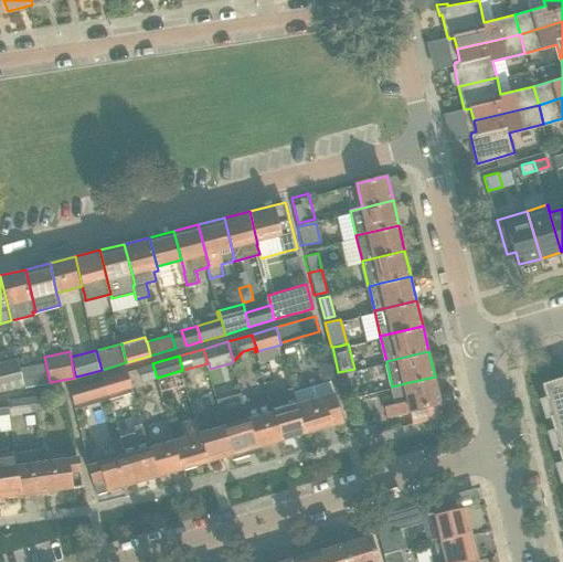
[(19,357),(0,360),(0,389),(25,383),(21,366),(19,357)]
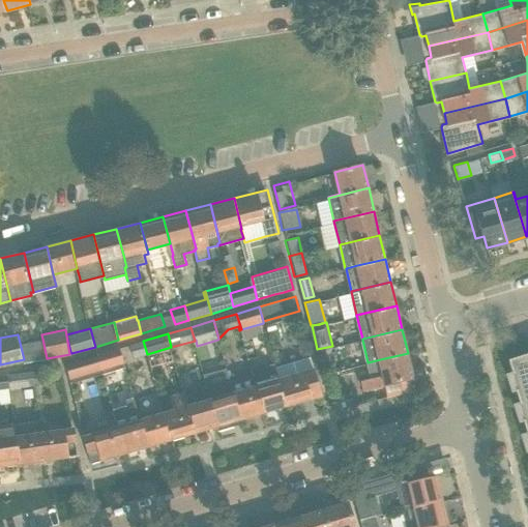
[(42,339),(20,343),(24,359),(24,362),(47,358),(42,339)]
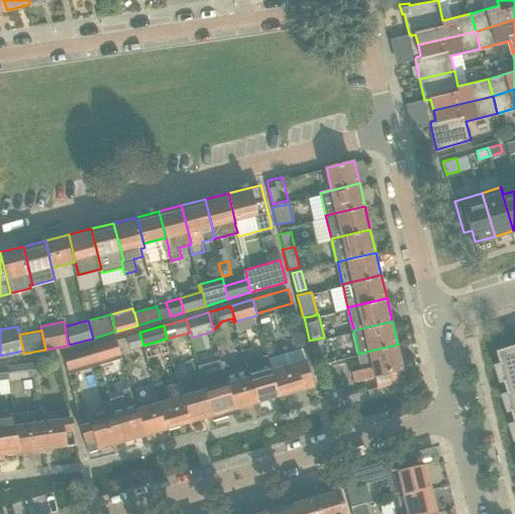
[(130,349),(143,345),(139,332),(127,335),(130,349)]
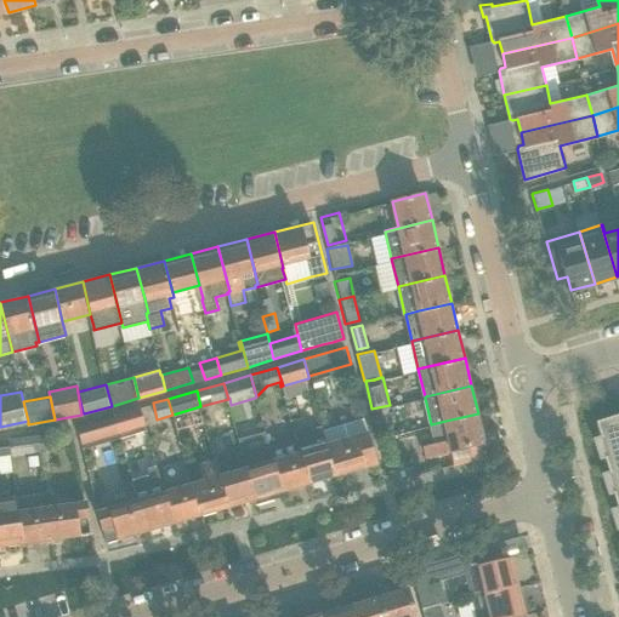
[(141,407),(114,415),(119,432),(120,436),(147,429),(146,423),(141,407)]
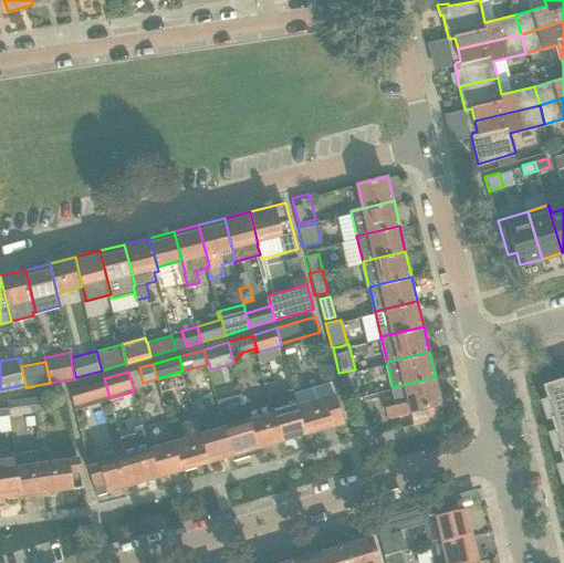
[(346,400),(356,397),(352,377),(341,379),(346,400)]
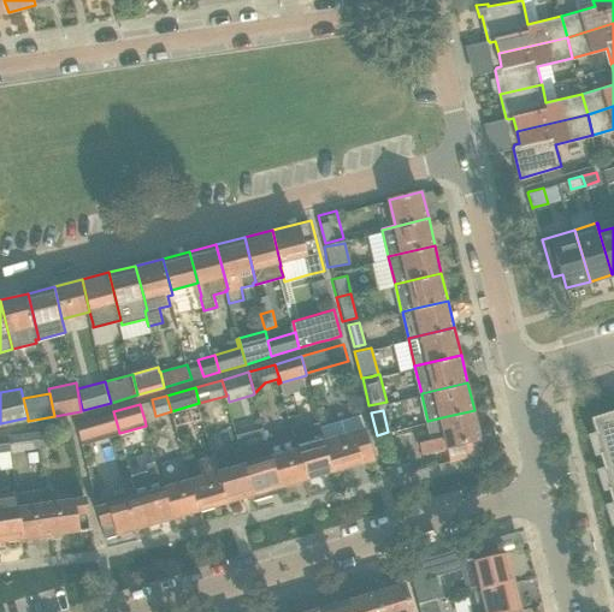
[(431,439),(421,441),(424,455),(449,449),(452,459),(479,453),(476,439),(480,439),(474,410),(442,417),(427,421),(431,439)]
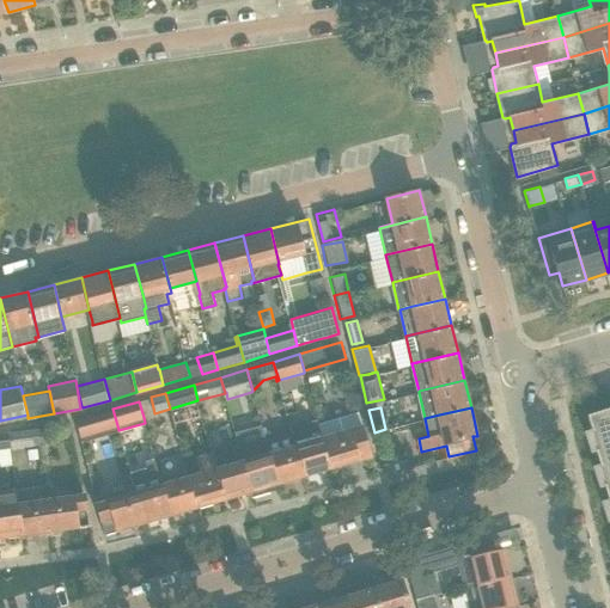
[(609,407),(592,413),(599,435),(602,448),(601,448),(608,470),(609,474),(609,483),(609,407)]
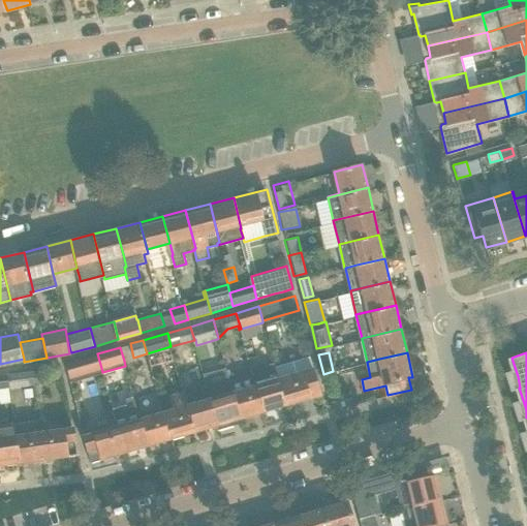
[(70,376),(101,368),(97,353),(66,363),(70,376)]
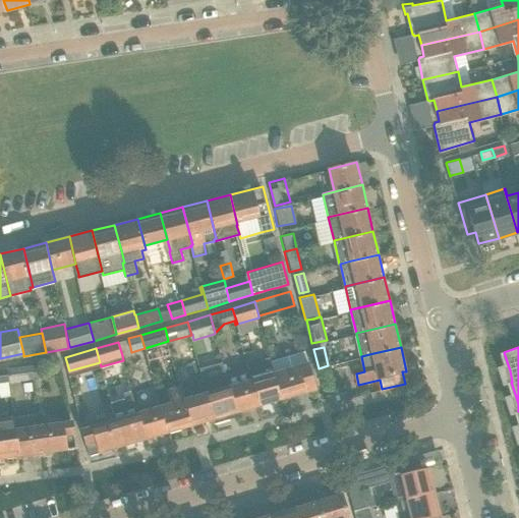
[(316,389),(310,368),(305,350),(272,360),(283,398),(316,389)]
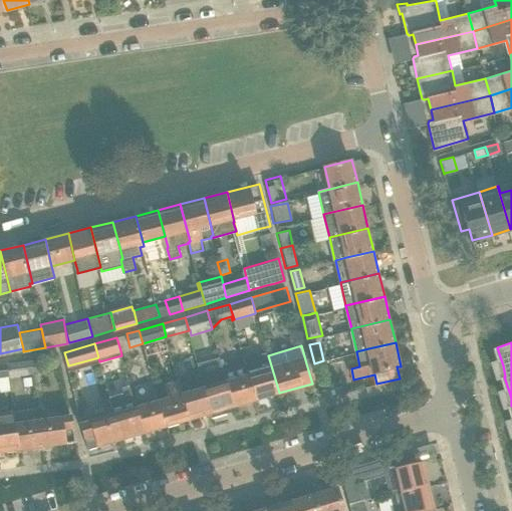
[(266,352),(261,354),(257,351),(244,354),(257,400),(279,393),(268,355),(266,355),(266,352)]
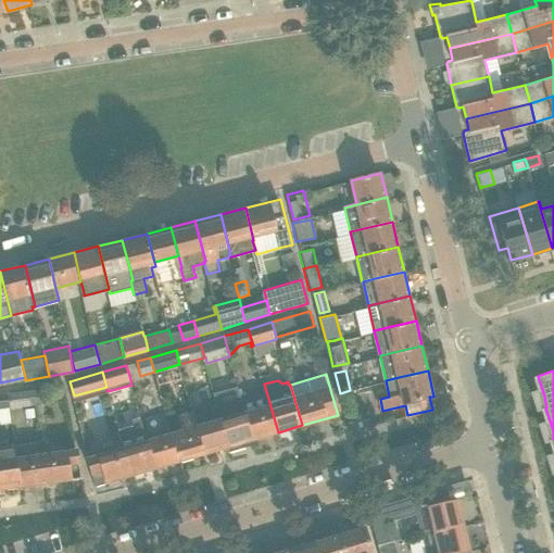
[(253,440),(278,432),(264,384),(262,385),(264,393),(242,399),(246,412),(253,440)]
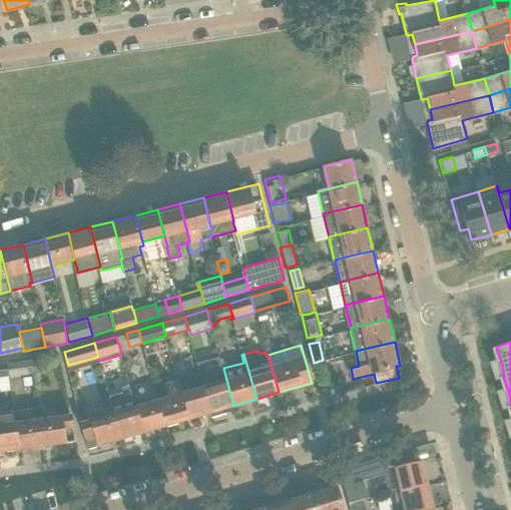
[(31,371),(43,370),(41,357),(30,359),(31,371)]
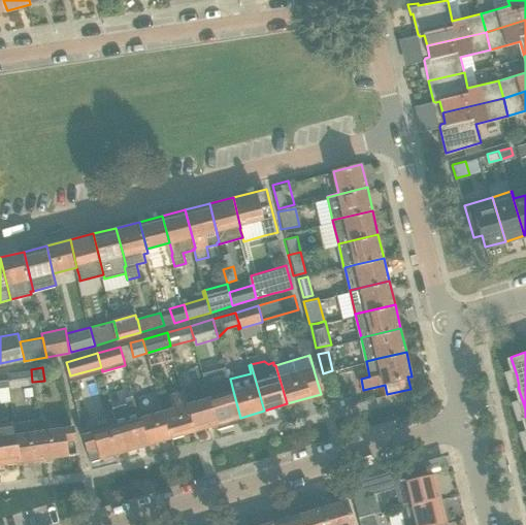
[(8,385),(32,382),(31,369),(6,372),(8,385)]
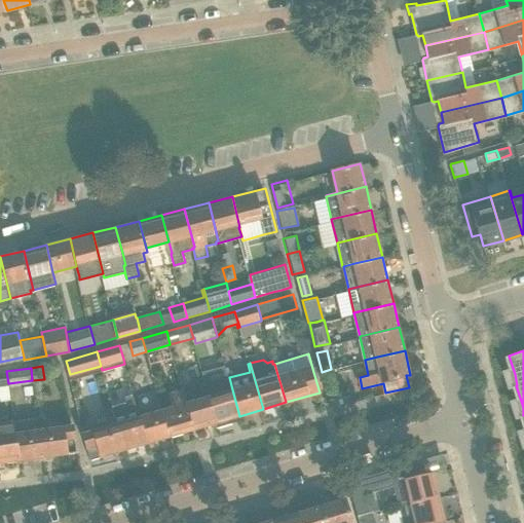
[(209,396),(204,381),(182,386),(183,390),(193,430),(217,422),(209,396)]
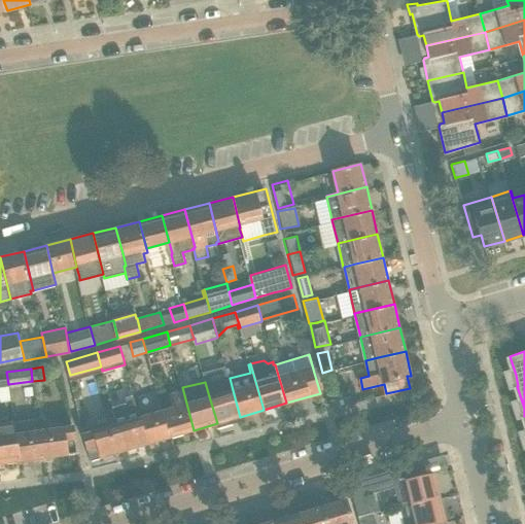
[(331,407),(352,400),(348,388),(328,394),(331,407)]
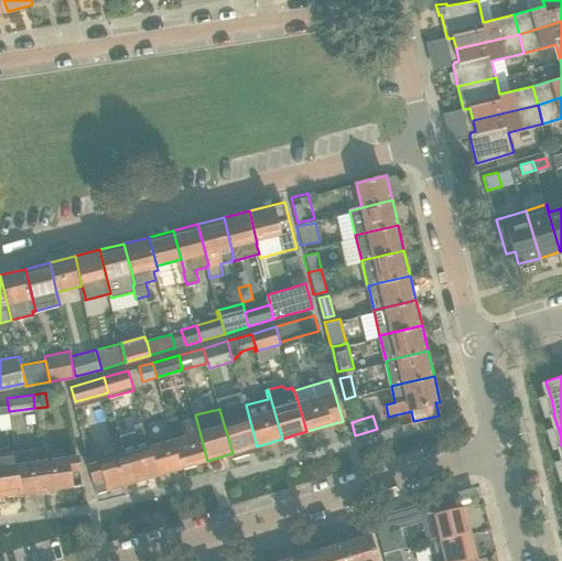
[(248,449),(257,446),(249,418),(224,424),(233,453),(234,457),(249,453),(248,449)]
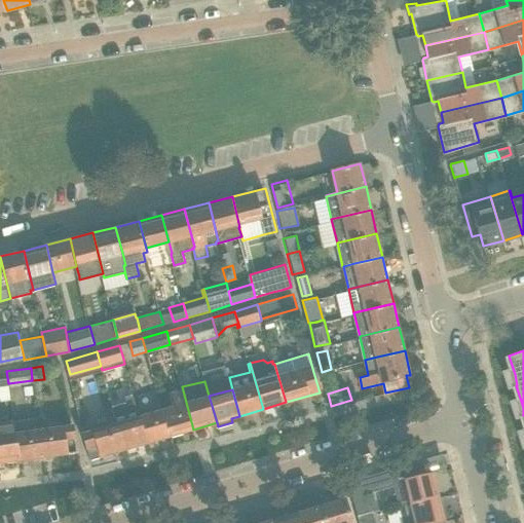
[(171,436),(193,430),(183,390),(169,395),(173,408),(162,411),(171,436)]
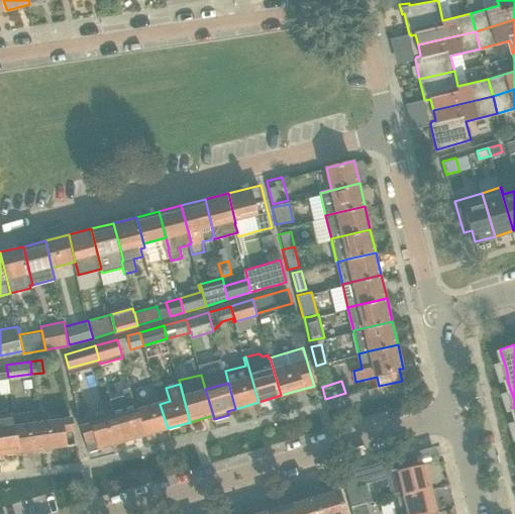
[(137,409),(131,387),(124,389),(125,395),(110,399),(122,442),(145,435),(137,409)]
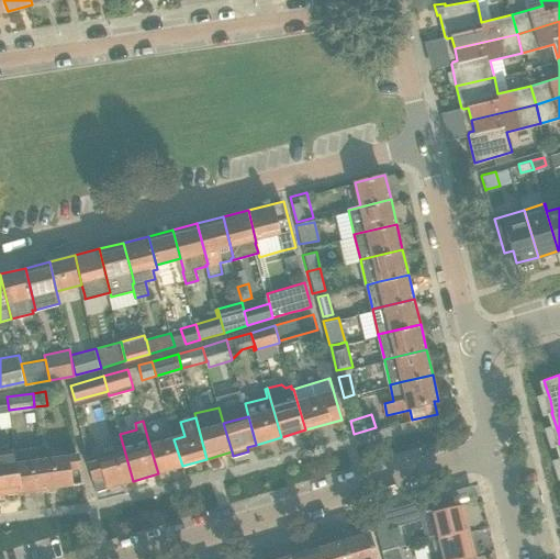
[(108,488),(133,481),(120,434),(124,453),(89,462),(97,491),(108,488)]
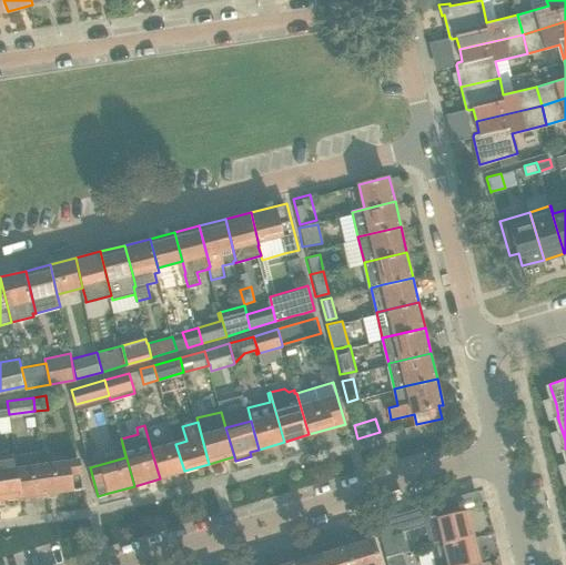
[(160,478),(184,471),(175,444),(151,450),(160,478)]
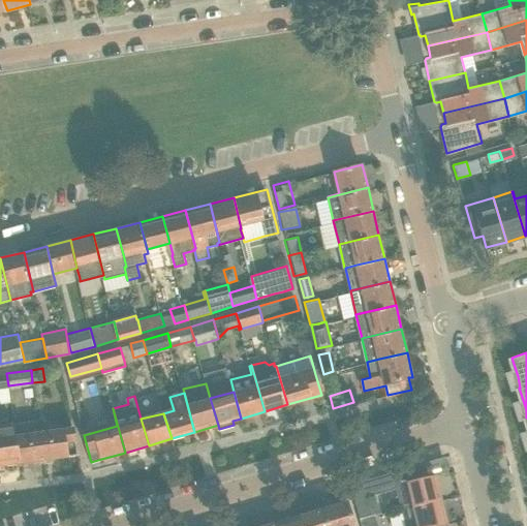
[(43,460),(38,431),(37,419),(13,423),(19,463),(43,460)]
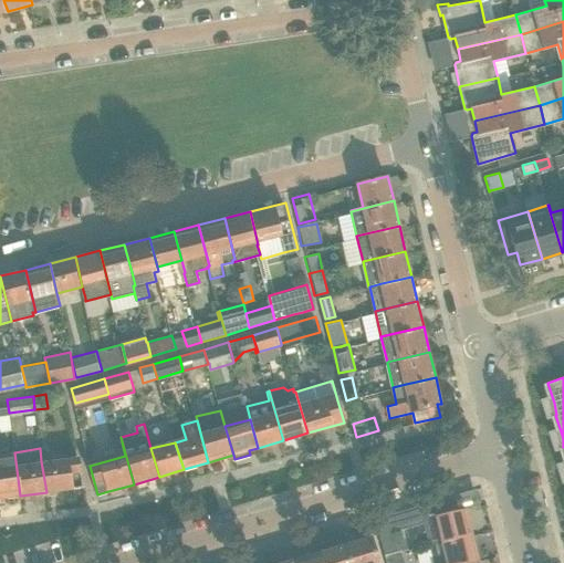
[(0,498),(20,496),(14,452),(0,454),(0,498)]
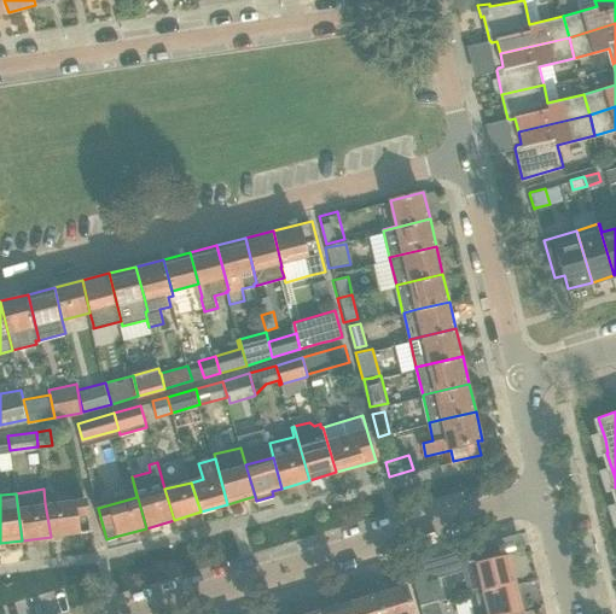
[(74,500),(45,503),(51,537),(92,531),(89,512),(86,498),(74,500)]
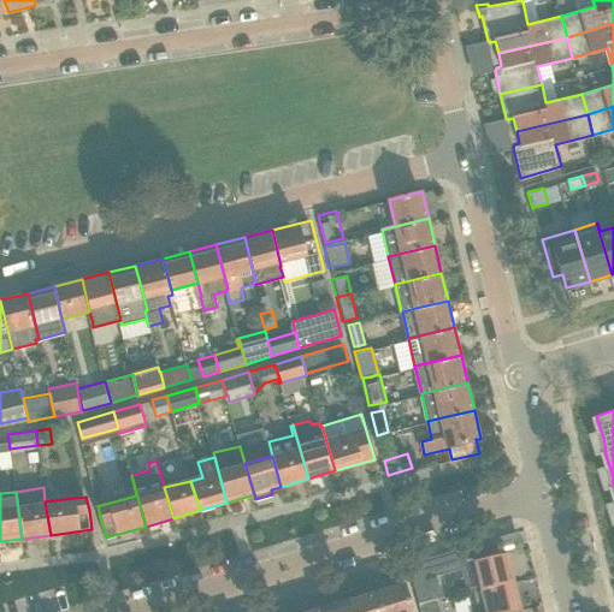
[(507,552),(497,554),(494,538),(408,563),(420,602),(434,598),(427,576),(461,565),(467,592),(514,581),(507,552)]
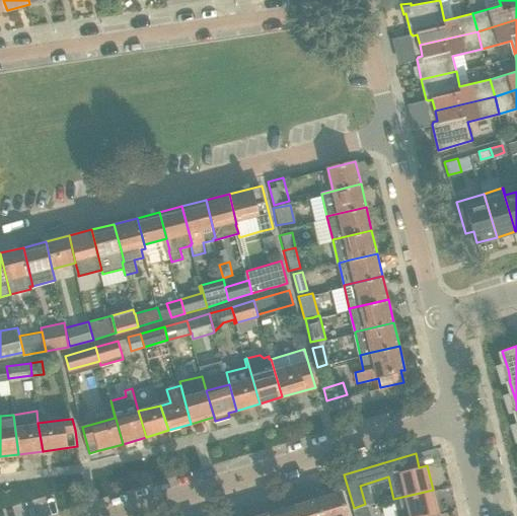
[(327,496),(317,499),(322,515),(348,515),(340,488),(339,488),(326,492),(327,496)]
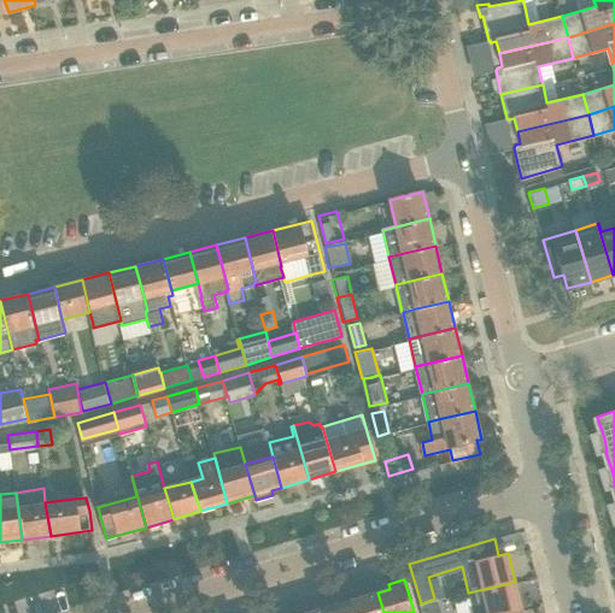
[(521,596),(517,595),(515,582),(468,593),(473,612),(503,612),(521,608),(521,607),(523,605),(521,596)]
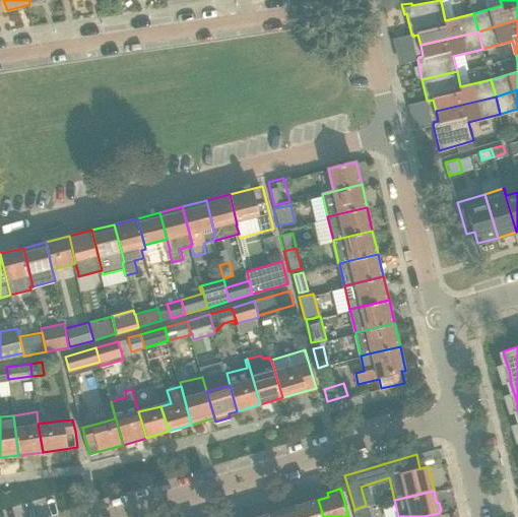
[(298,506),(295,507),(298,516),(323,516),(318,500),(308,503),(307,499),(297,502),(298,506)]
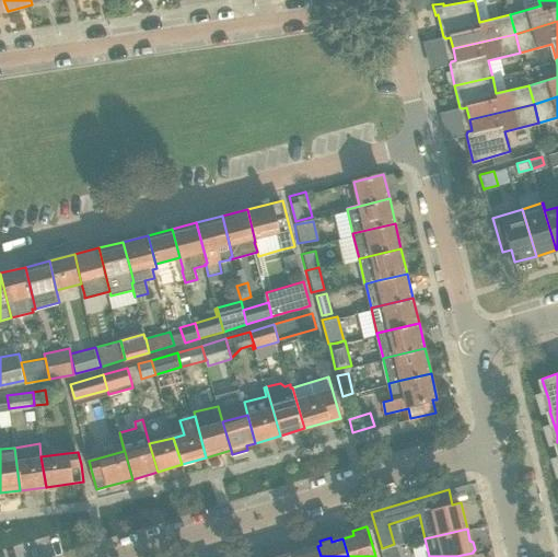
[(400,556),(397,545),(382,548),(384,556),(400,556)]
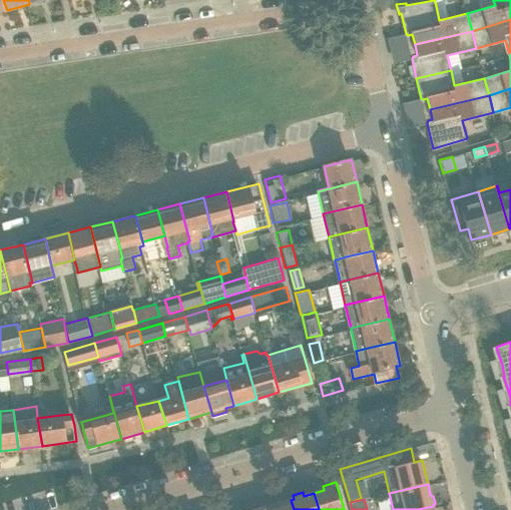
[(270,509),(294,509),(291,500),(269,506),(270,509)]
